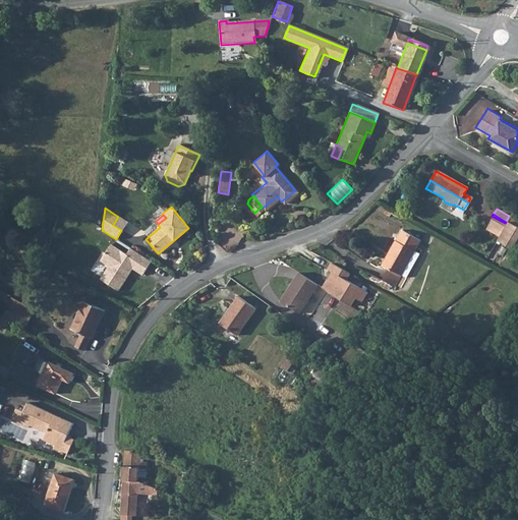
[(484,228),(498,236),(505,223),(492,216),(484,228)]
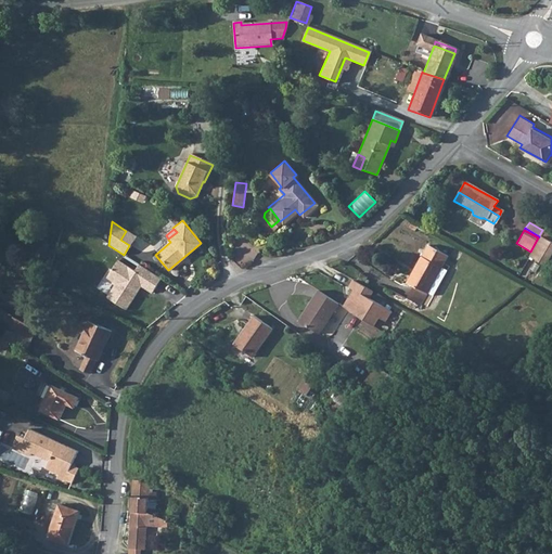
[(126,231),(120,240),(129,245),(136,236),(126,231)]
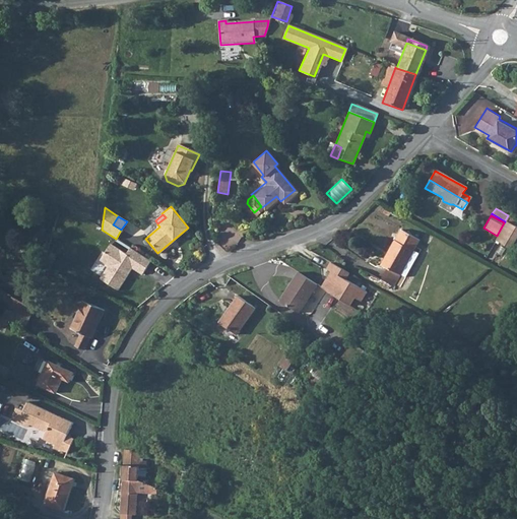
[(516,228),(505,220),(505,221),(504,222),(497,236),(495,240),(509,248),(516,233),(516,228)]
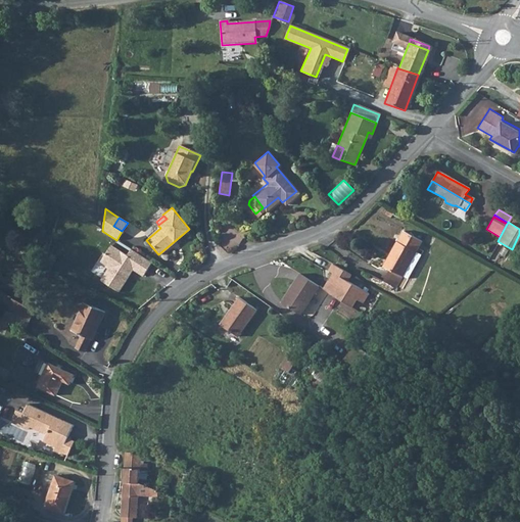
[(397,238),(415,248),(420,239),(403,230),(397,238)]
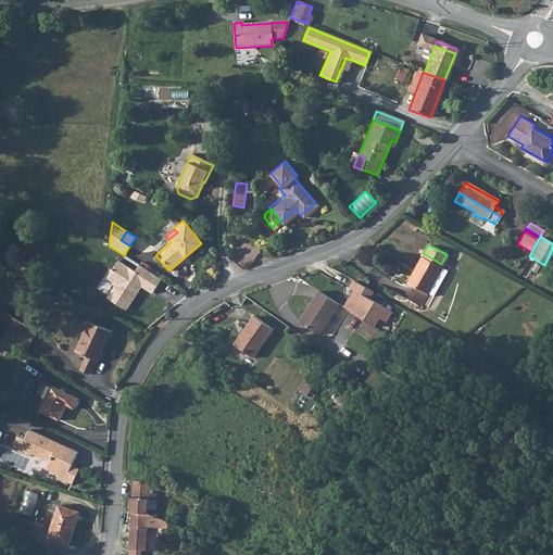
[(406,280),(425,291),(441,264),(423,253),(406,280)]
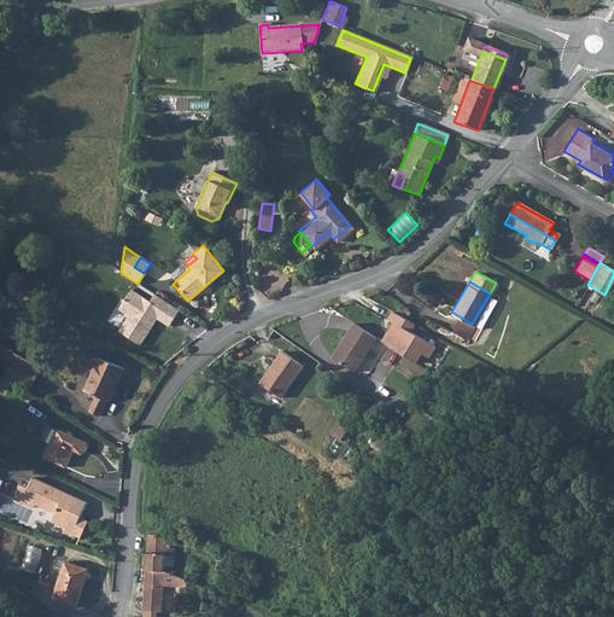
[(152,316),(167,326),(177,310),(153,294),(148,302),(130,290),(117,309),(127,316),(117,331),(138,344),(152,324),(148,321),(152,316)]
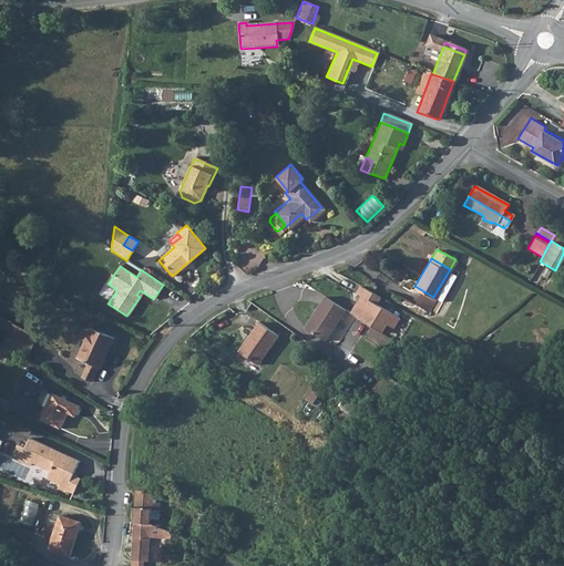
[(348,311),(378,331),(383,323),(390,327),(397,317),(376,302),(379,296),(359,284),(355,292),(359,295),(348,311)]
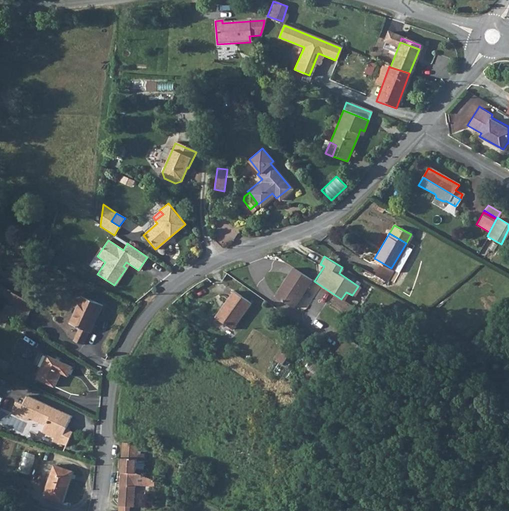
[(273,293),(292,305),(310,278),(291,266),(273,293)]
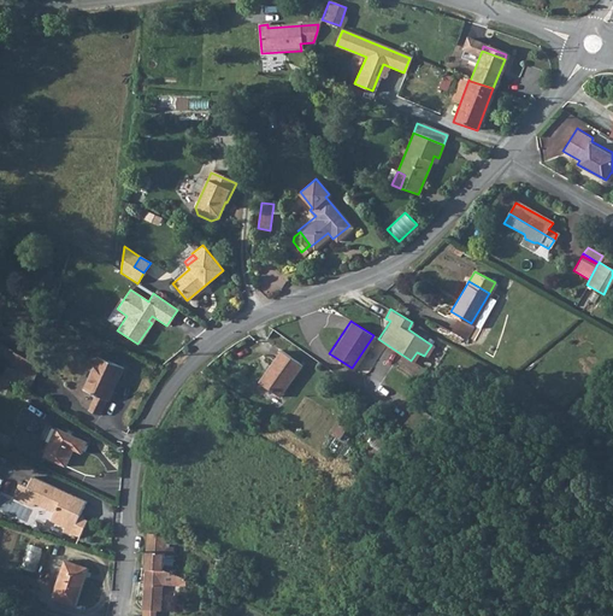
[(299,359),(277,346),(272,355),(293,369),(299,359)]
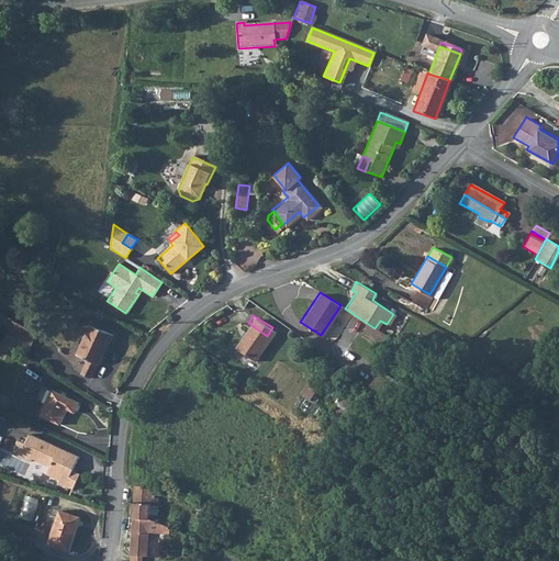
[(267,336),(248,323),(233,345),(253,357),(267,336)]
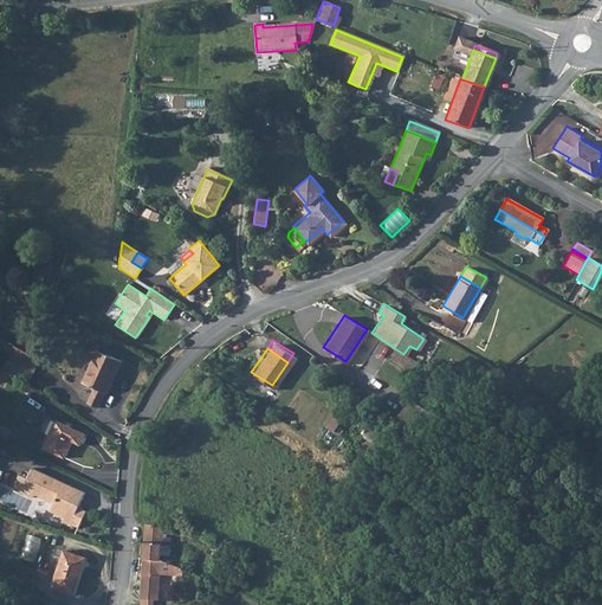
[(83,403),(92,407),(99,392),(102,392),(116,360),(91,349),(77,381),(90,386),(83,403)]
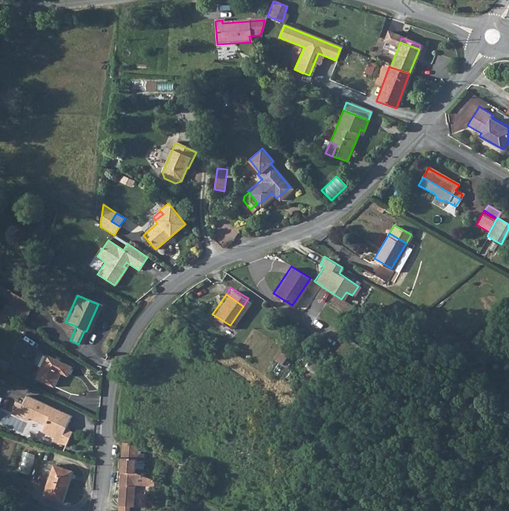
[(0,322),(3,324),(9,314),(0,309),(0,322)]
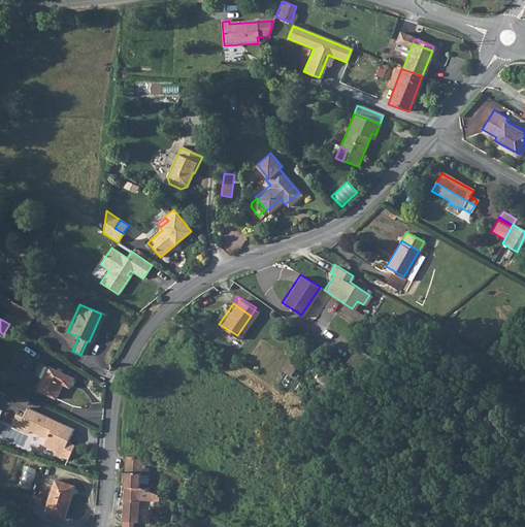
[(290,360),(286,357),(280,365),(288,370),(292,364),(290,360)]
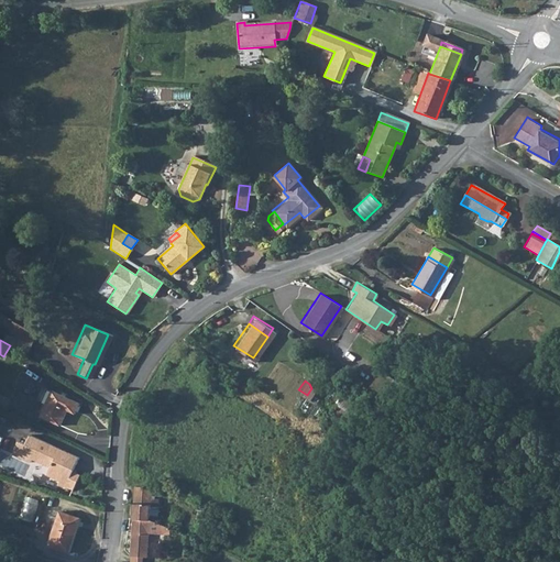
[(48,392),(37,416),(56,425),(63,409),(69,412),(75,403),(48,392)]
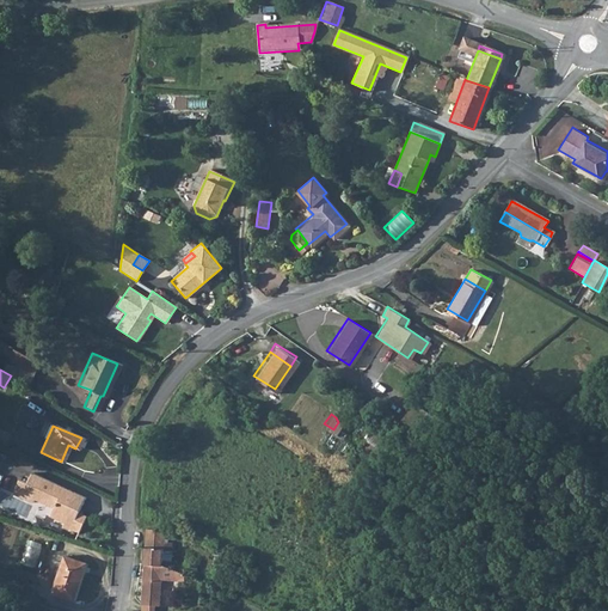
[(24,482),(17,478),(11,490),(31,500),(32,498),(51,506),(48,514),(62,521),(60,525),(75,531),(81,519),(79,513),(75,511),(81,496),(30,471),(24,482)]
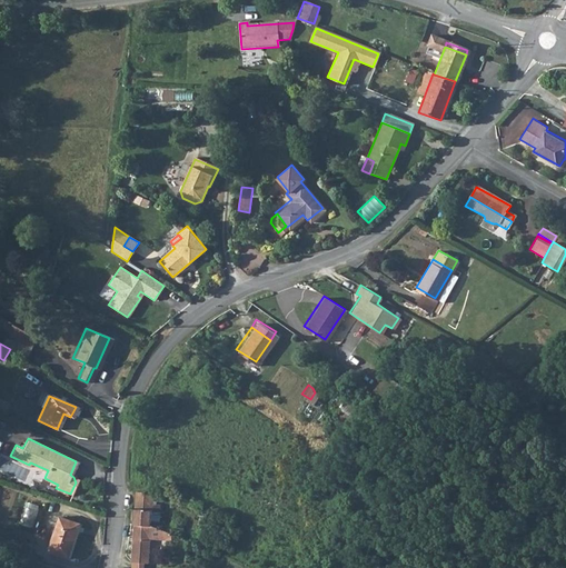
[(159,509),(160,494),(133,492),(133,508),(150,509),(159,509)]
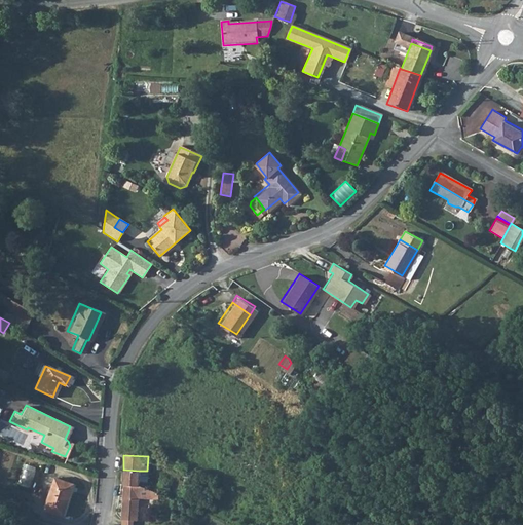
[(24,462),(17,483),(29,486),(35,466),(24,462)]
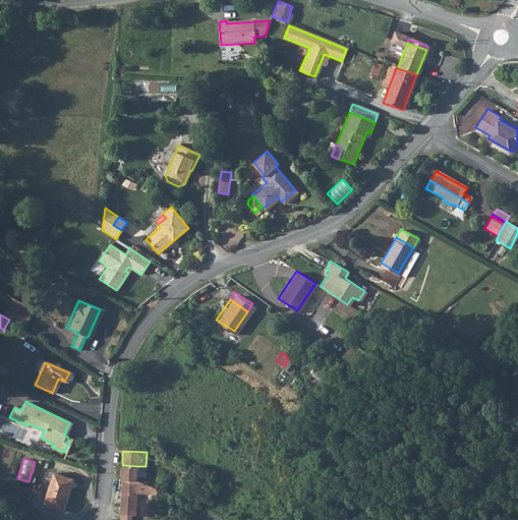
[(137,466),(122,465),(121,478),(136,480),(137,466)]
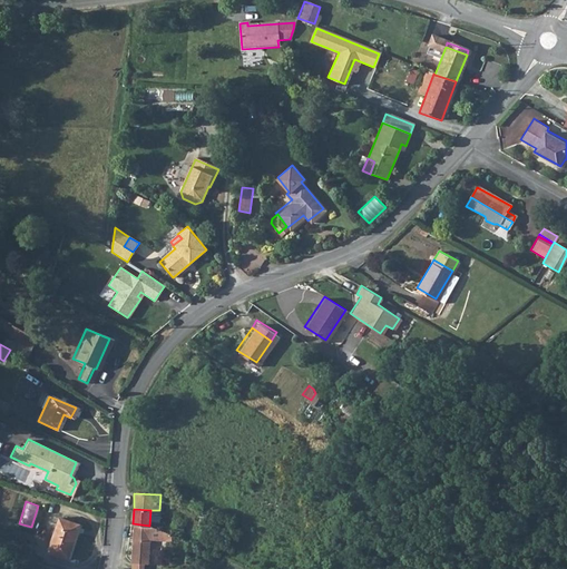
[(67,558),(79,523),(59,516),(48,550),(67,558)]
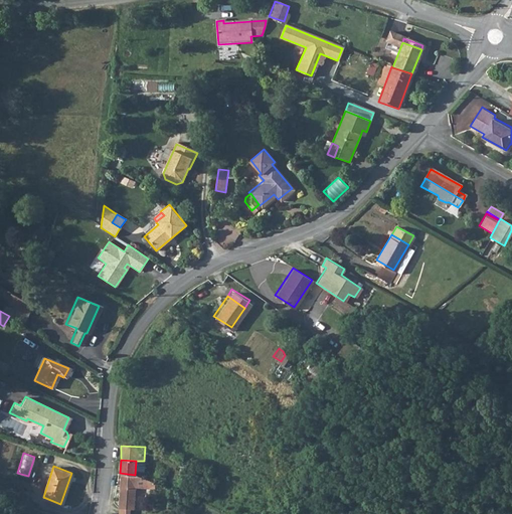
[(120,473),(118,507),(133,509),(134,487),(135,475),(120,473)]
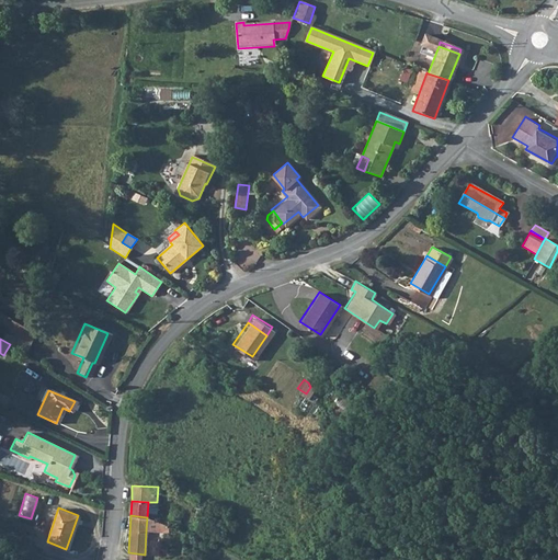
[(171,527),(147,517),(146,530),(169,536),(171,527)]
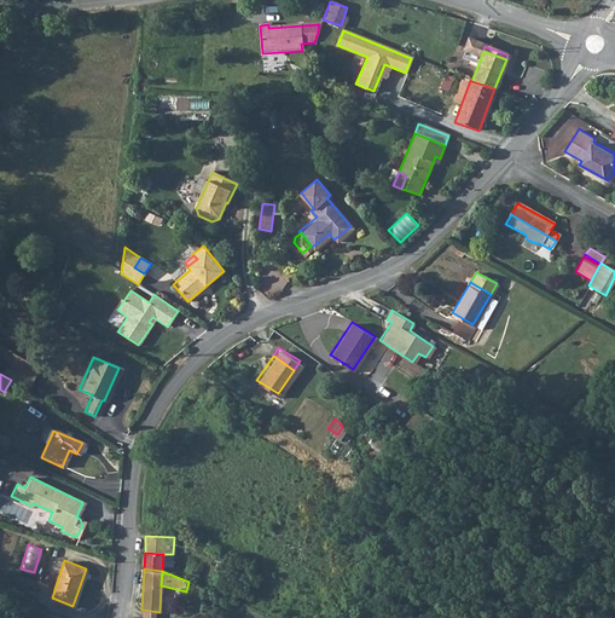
[(15,584),(11,596),(28,602),(32,590),(15,584)]
